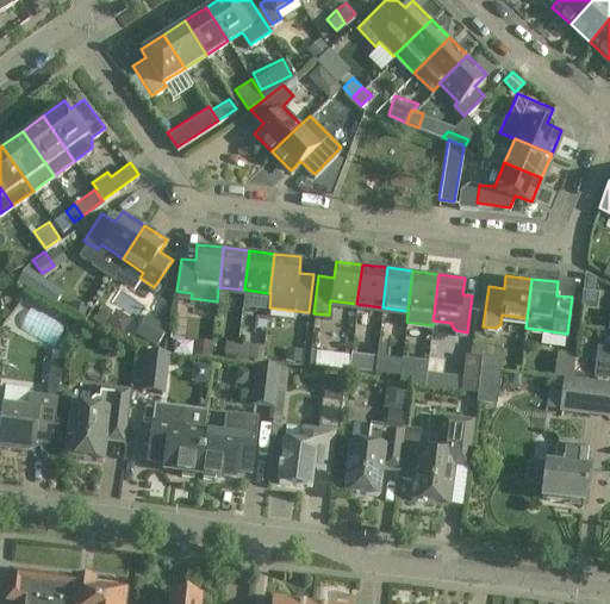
[(167,323),(148,311),(135,331),(153,343),(167,323)]
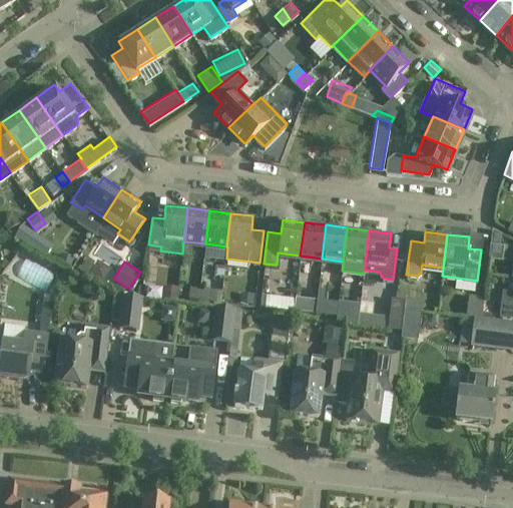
[(188,296),(199,297),(201,285),(189,283),(188,296)]
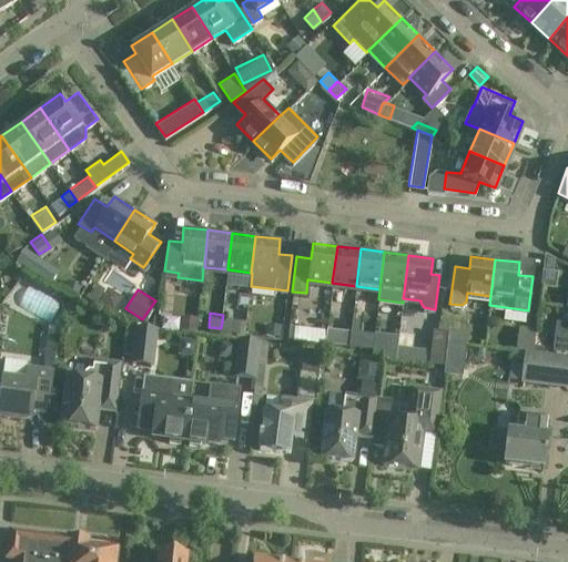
[(223,315),(221,328),(244,331),(246,317),(223,315)]
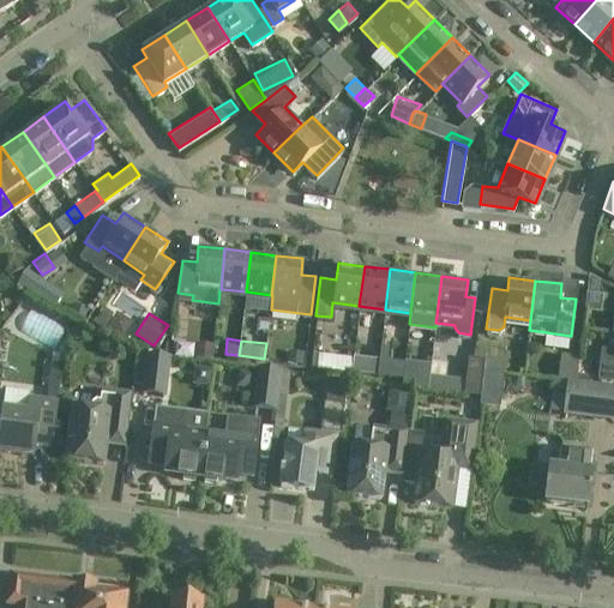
[(613,345),(605,345),(600,378),(613,378),(613,345)]
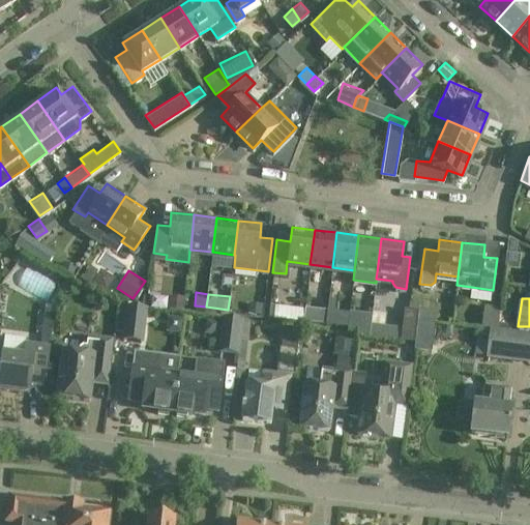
[(303,319),(304,305),(274,301),(273,315),(303,319)]
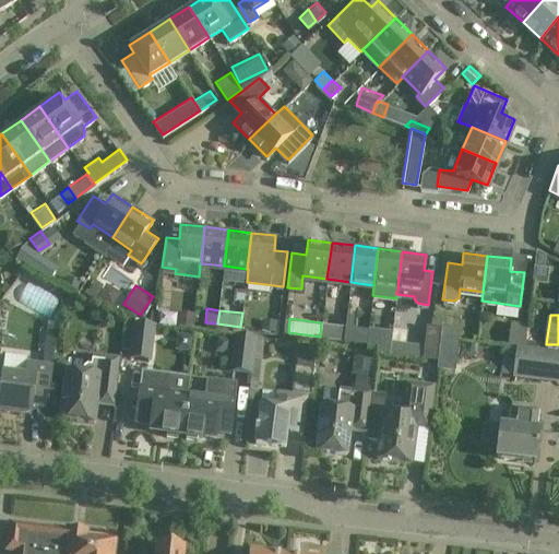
[(123,319),(120,346),(129,348),(129,355),(152,357),(155,322),(132,320),(123,319)]
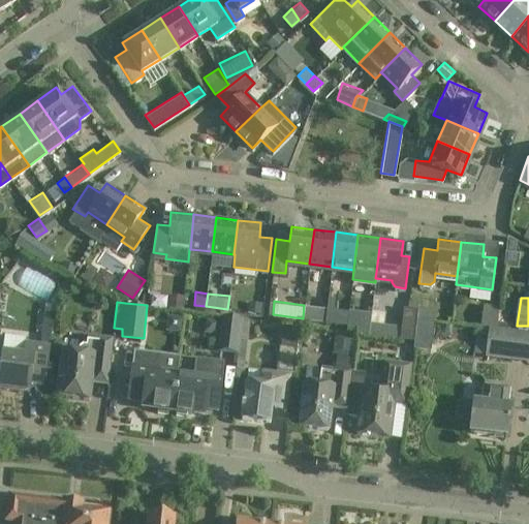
[(499,304),(484,302),(480,322),(497,325),(499,304)]
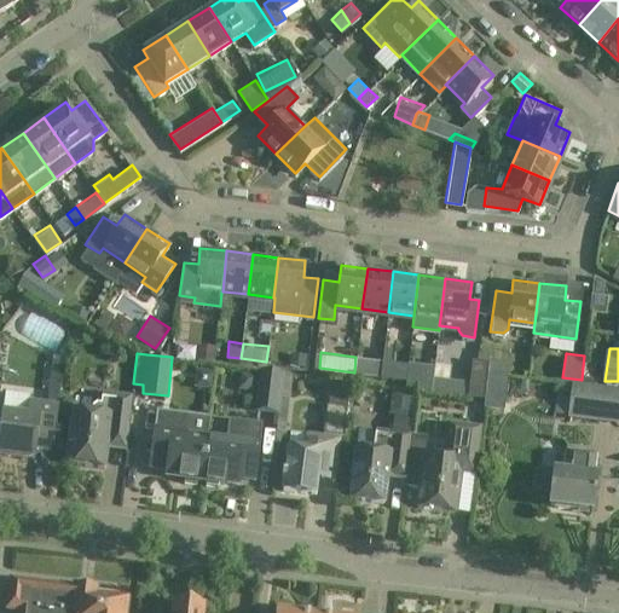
[(486,370),(489,370),(508,372),(510,358),(489,354),(489,358),(486,370)]
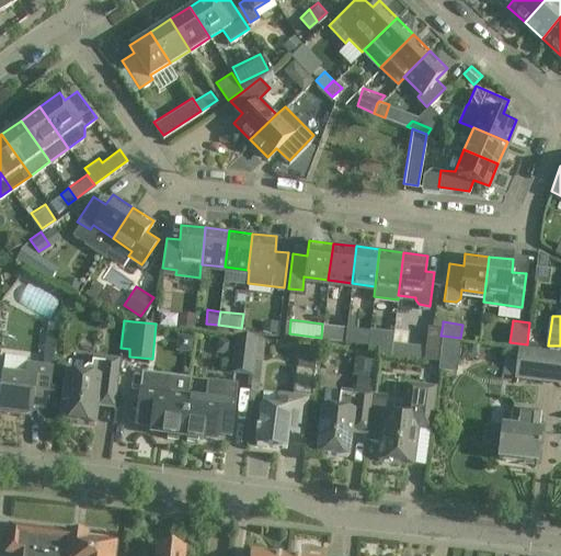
[(441,336),(443,325),(428,322),(424,355),(439,358),(443,336),(441,336)]
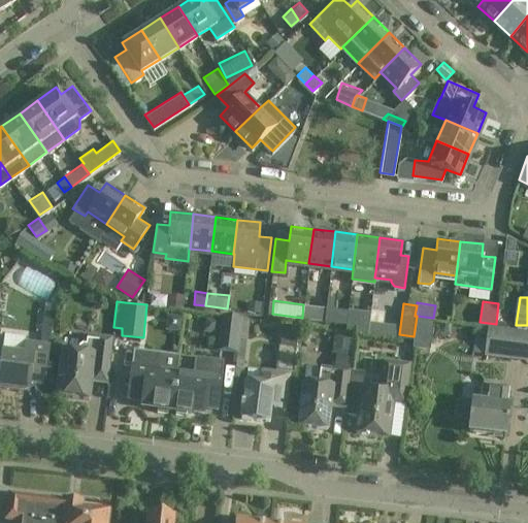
[(316,305),(315,319),(324,320),(325,306),(316,305)]
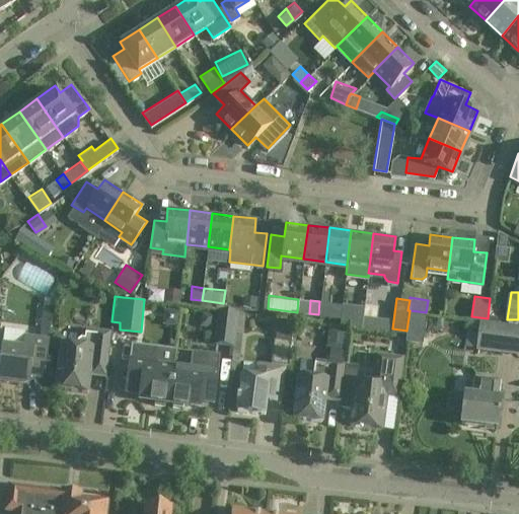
[(320,301),(318,314),(341,317),(341,310),(342,303),(327,302),(320,301)]
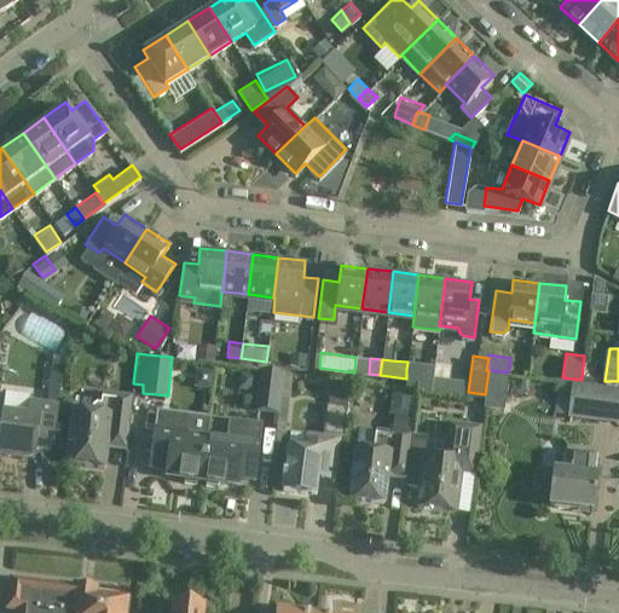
[(284,370),(259,366),(254,408),(279,410),(284,370)]
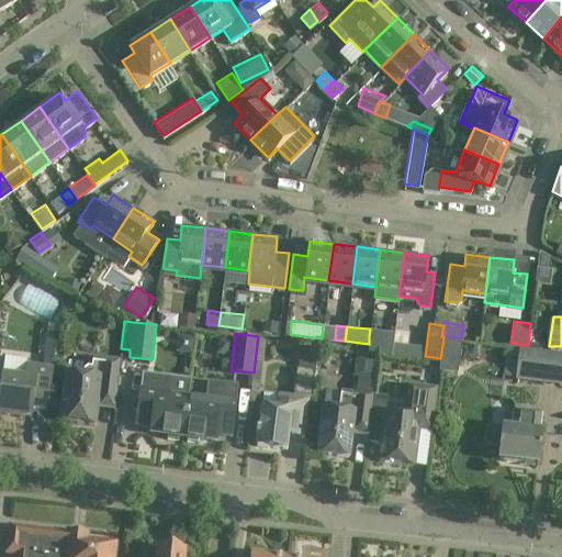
[(393,340),(370,337),(370,344),(369,344),(369,345),(368,349),(392,352),(393,340)]
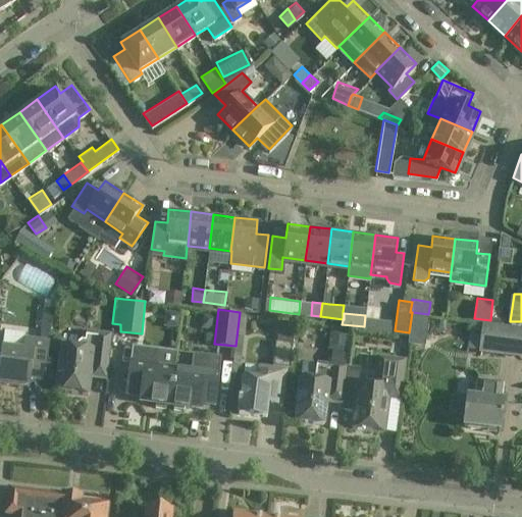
[(294,321),(278,319),(276,339),(292,341),(294,321)]
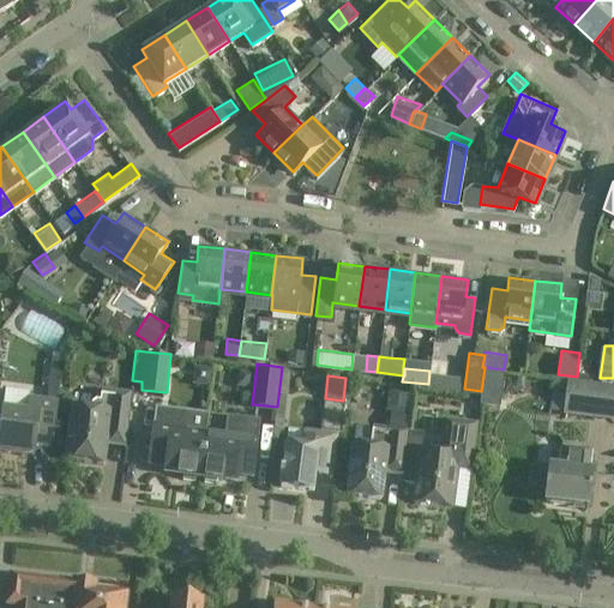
[(613,381),(567,377),(563,411),(613,416),(613,381)]
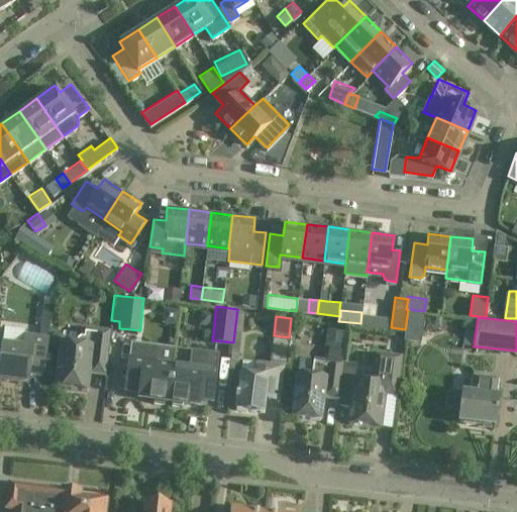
[(110,328),(85,325),(84,335),(80,334),(77,337),(76,341),(61,340),(55,384),(87,388),(91,357),(107,360),(110,328)]
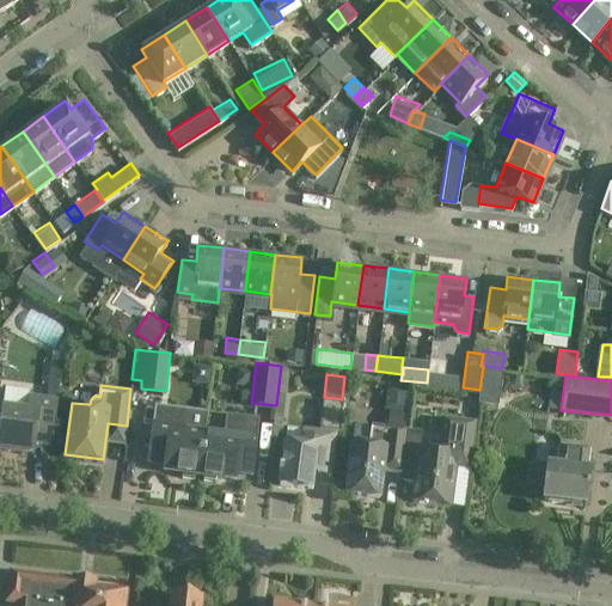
[(57,397),(29,393),(28,404),(23,408),(2,404),(0,423),(0,446),(22,450),(23,445),(34,446),(36,430),(53,433),(57,397)]
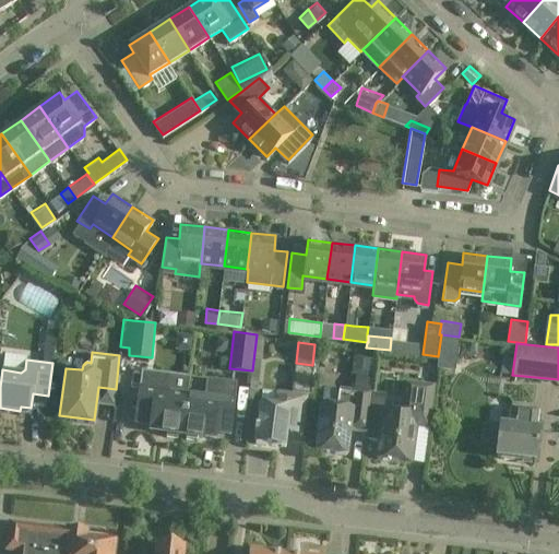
[(181,431),(187,392),(169,390),(171,372),(141,367),(134,419),(163,422),(162,428),(165,428),(166,433),(177,434),(179,431),(181,431)]
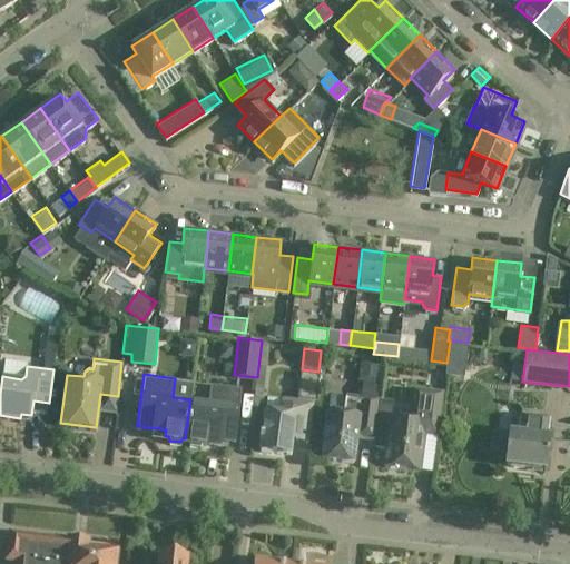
[(362,378),(361,394),(377,396),(380,381),(362,378)]
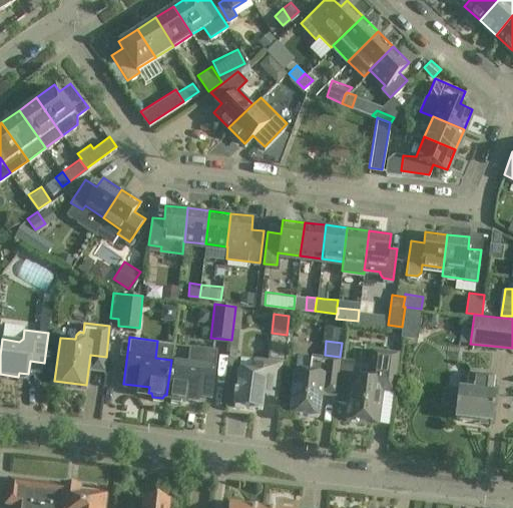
[(187,362),(171,360),(166,395),(169,395),(170,399),(180,401),(182,397),(185,397),(186,391),(211,394),(217,348),(189,345),(187,362)]
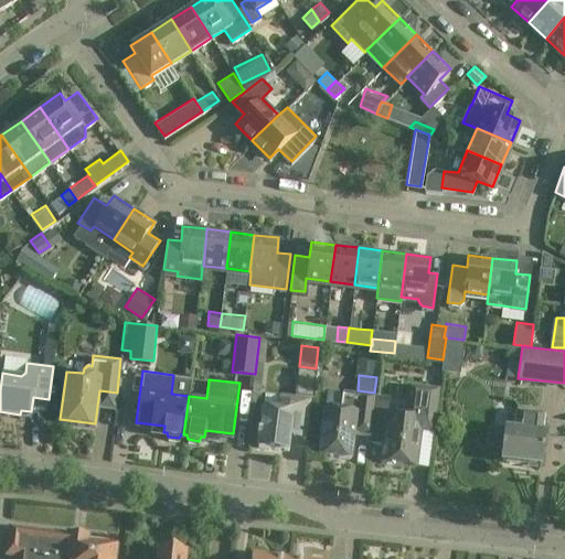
[(433,429),(439,386),(407,382),(403,412),(386,411),(385,422),(372,421),(371,432),(370,439),(383,440),(381,459),(415,463),(420,428),(433,429)]
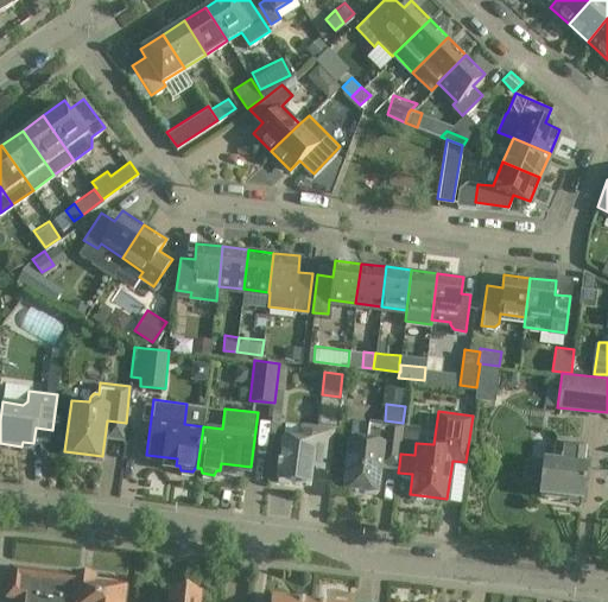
[(385,420),(368,418),(366,439),(349,437),(343,486),(377,490),(380,463),(399,466),(400,454),(404,423),(403,423),(385,420)]
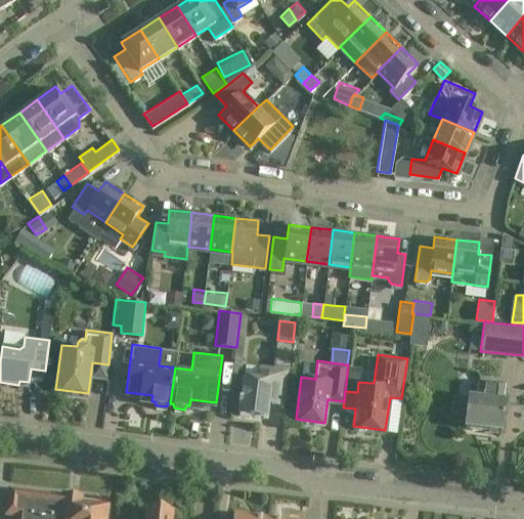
[(288,368),(246,362),(239,412),(267,416),(270,394),(284,396),(288,368)]
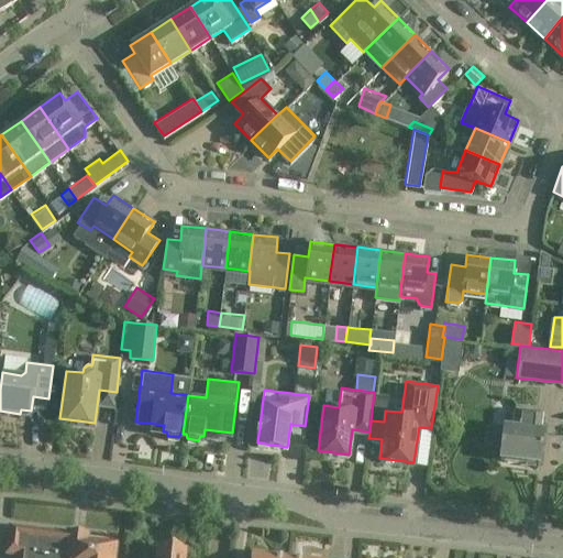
[(542,411),(515,407),(512,427),(504,426),(504,427),(489,426),(487,444),(501,446),(500,458),(540,462),(543,430),(540,429),(542,411)]
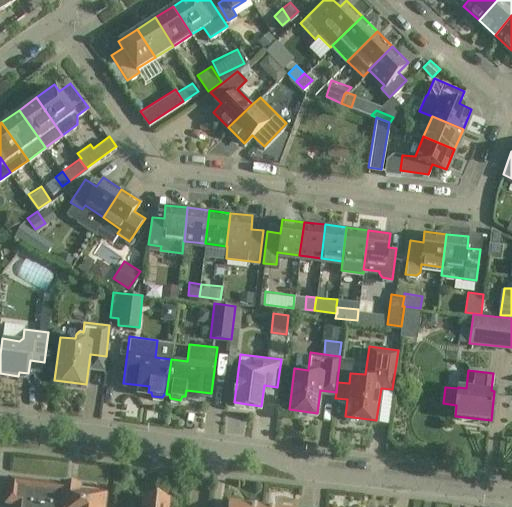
[(78,483),(9,475),(6,501),(18,502),(17,506),(104,506),(106,490),(86,488),(85,488),(83,487),(81,485),(79,482),(78,482),(78,483)]
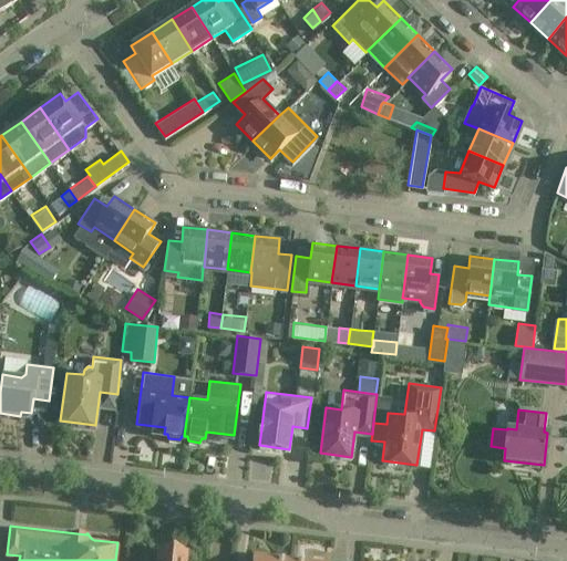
[(186,560),(187,550),(157,547),(155,560),(186,560)]
